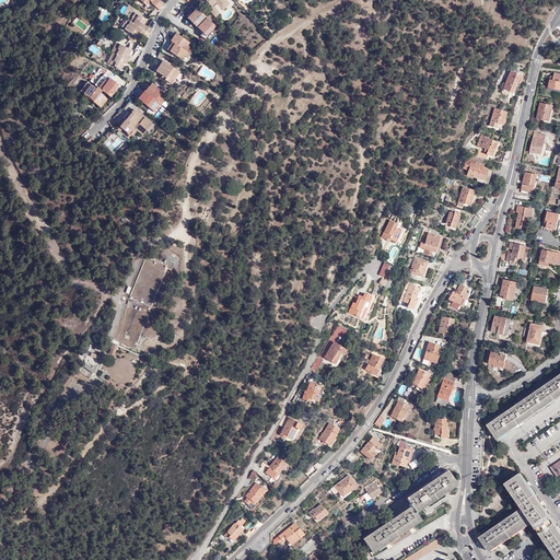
[(153,6),(158,10),(161,7),(153,0),(139,0),(147,7),(151,2),(153,4),(153,6)]
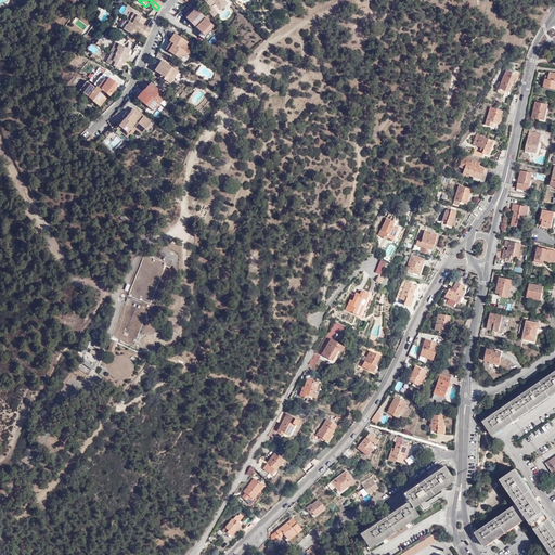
[(230,5),(224,0),(205,0),(210,7),(211,8),(213,8),(217,4),(223,12),(230,5)]
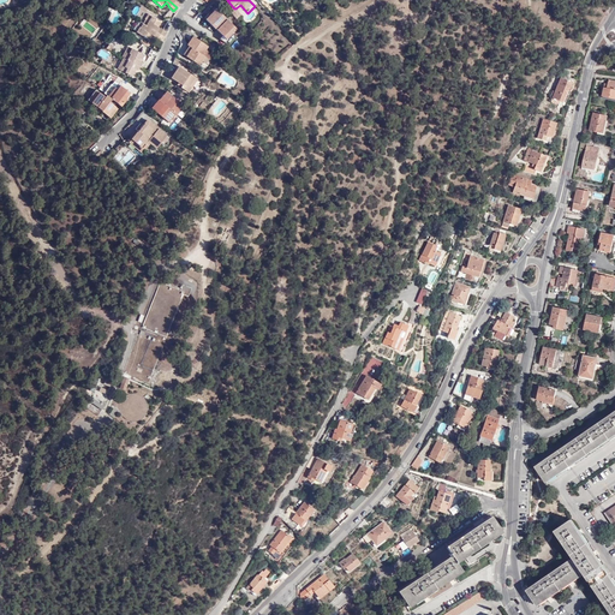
[(234,9),(233,7),(228,10),(237,19),(240,15),(236,9),(234,9)]
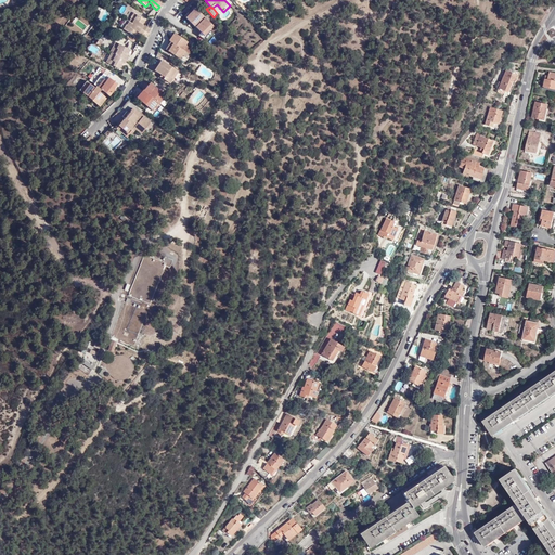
[(195,8),(185,17),(202,31),(198,35),(203,38),(206,35),(215,26),(195,8)]
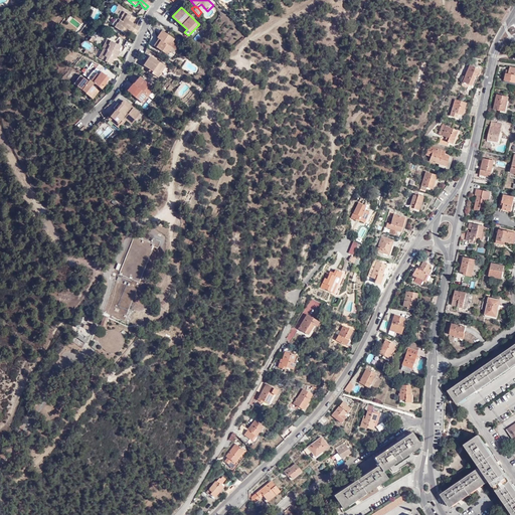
[(119,19),(135,30),(138,27),(131,22),(134,18),(123,11),(120,15),(121,16),(119,19)]
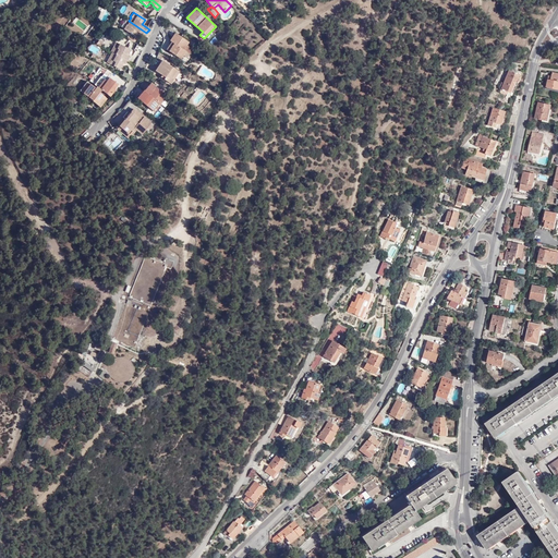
[(147,34),(146,33),(129,21),(125,24),(122,28),(135,36),(137,32),(145,37),(147,34)]
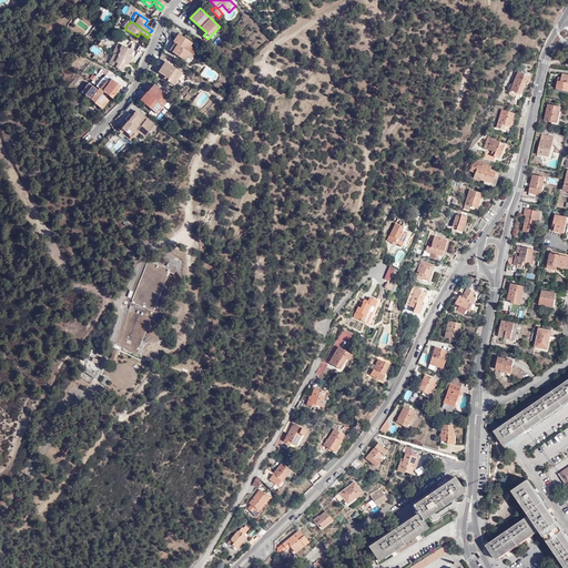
[(173,42),(174,43),(189,52),(193,54),(196,50),(190,46),(192,42),(179,33),(173,42)]
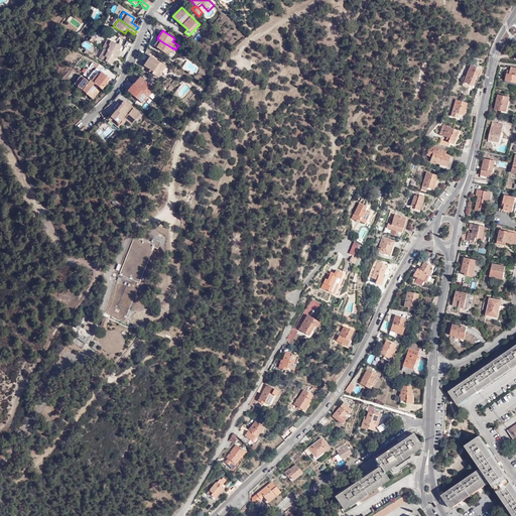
[(171,47),(158,39),(154,46),(166,54),(171,47)]
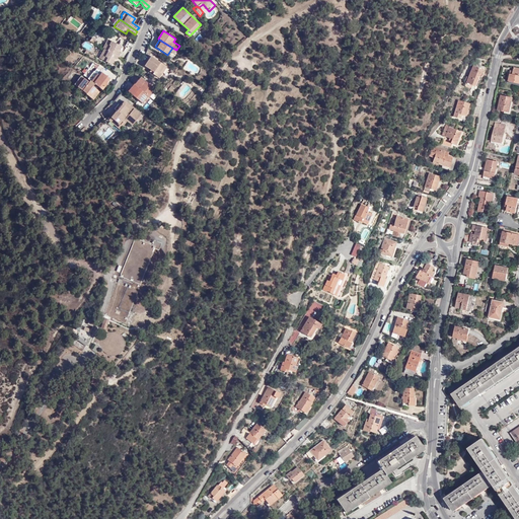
[(121,46),(116,44),(116,45),(113,44),(114,43),(109,41),(107,45),(104,43),(101,48),(102,49),(117,56),(118,56),(119,53),(117,52),(118,50),(119,51),(121,46)]
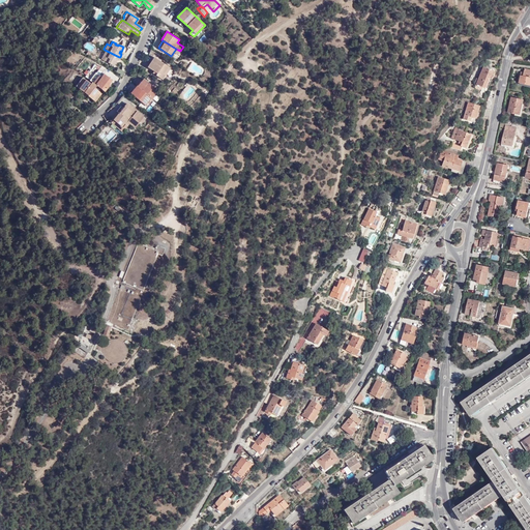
[(117,61),(119,57),(105,50),(99,59),(113,65),(116,60),(117,61)]
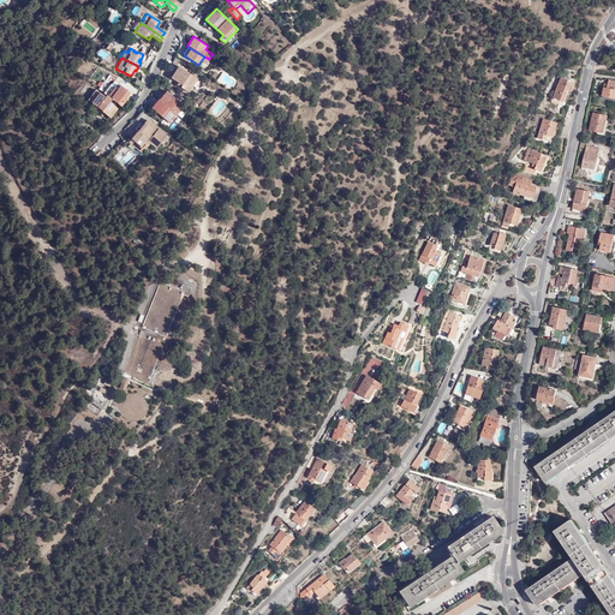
[(183,84),(180,88),(189,93),(191,88),(190,85),(195,77),(178,66),(171,78),(179,83),(179,82),(183,84)]
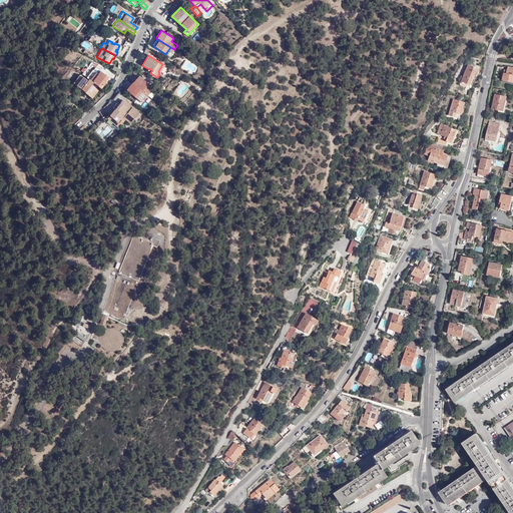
[(478,70),(468,65),(463,77),(465,77),(463,82),(469,85),(474,74),(476,75),(478,70)]
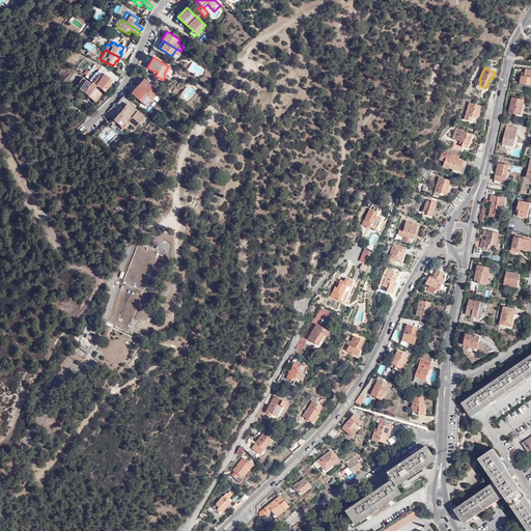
[(530,70),(526,68),(525,76),(522,75),(521,83),(527,84),(527,82),(530,83),(530,70)]
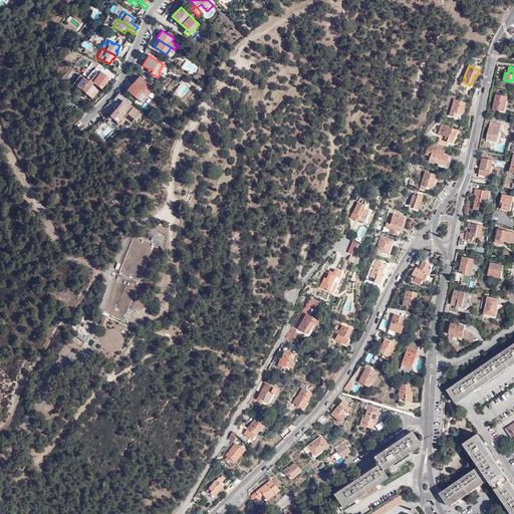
[(89,80),(95,73),(91,70),(85,78),(88,79),(89,80)]
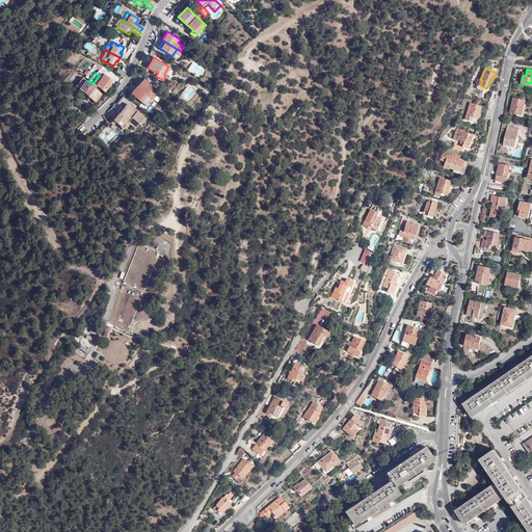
[(104,87),(106,88),(109,85),(108,85),(111,81),(103,74),(101,77),(99,76),(92,83),(96,85),(102,90),(104,87)]
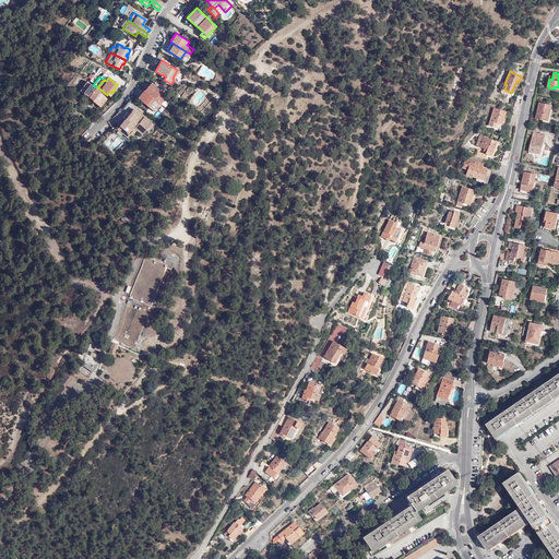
[(79,91),(82,94),(90,84),(85,82),(79,91)]
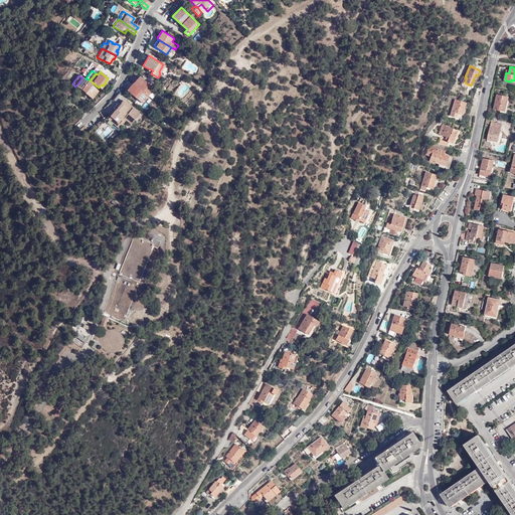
[(132,83),(147,96),(150,92),(153,89),(138,76),(132,83)]
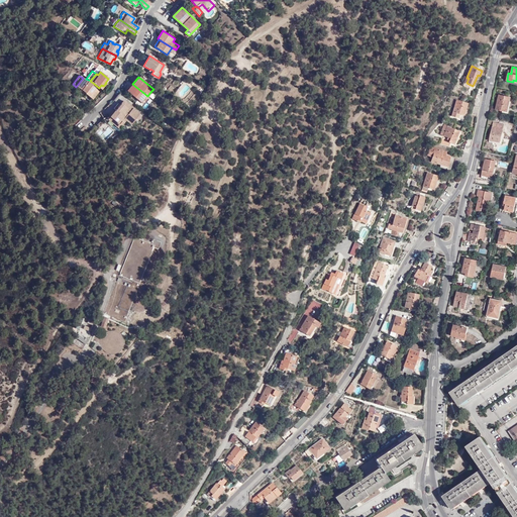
[(91,86),(93,83),(90,81),(89,80),(88,82),(83,78),(76,87),(85,93),(85,94),(92,99),(98,91),(91,86)]
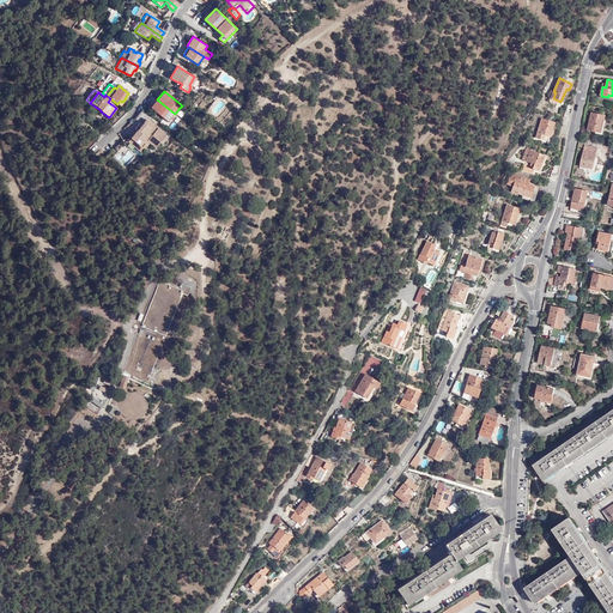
[(168,122),(171,117),(175,114),(157,99),(150,108),(168,122)]
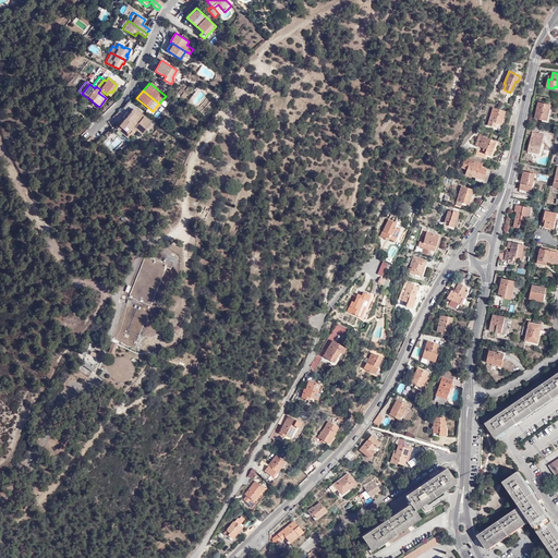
[(536,117),(547,119),(549,107),(552,107),(552,104),(540,101),(536,117)]
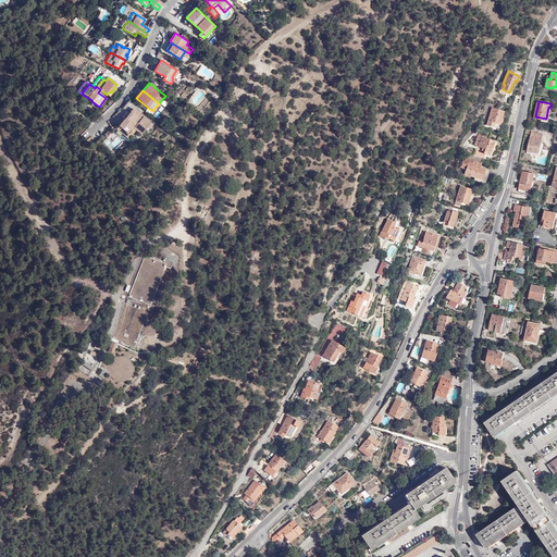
[(136,116),(138,113),(133,108),(124,119),(125,120),(131,113),(136,116)]
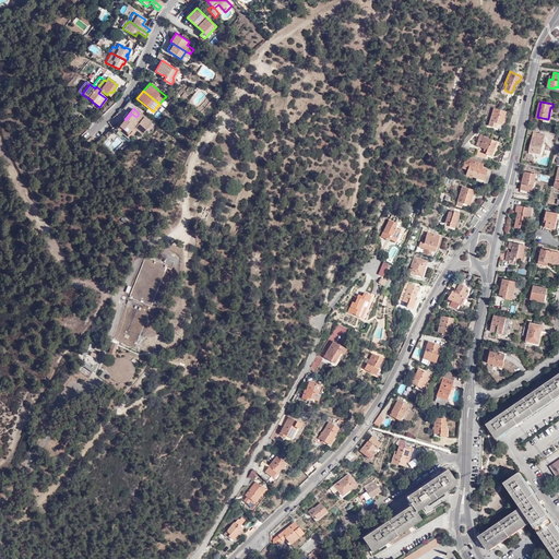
[(506,111),(494,108),(488,126),(496,128),(497,123),(501,126),(506,111)]
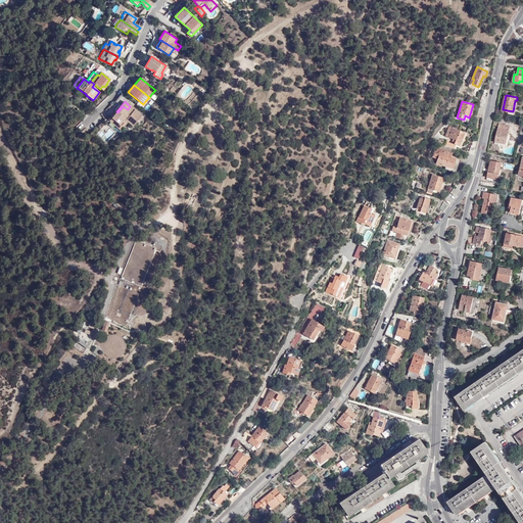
[(127,119),(134,124),(141,115),(130,106),(128,109),(123,106),(117,112),(116,111),(110,117),(121,126),(127,117),(126,112),(128,111),(131,114),(127,119)]
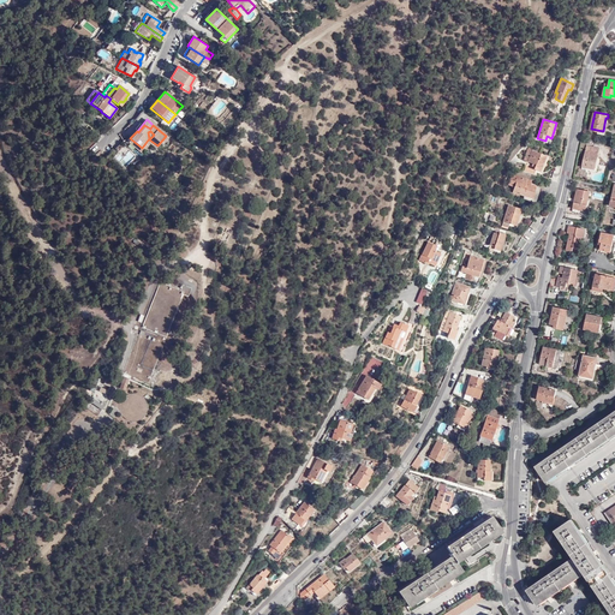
[(156,148),(157,145),(149,139),(149,138),(142,148),(130,138),(129,141),(141,151),(149,142),(156,148)]
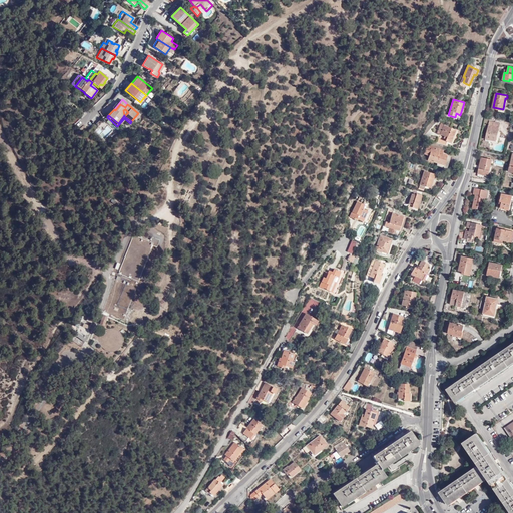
[(496,141),(500,123),(489,121),(486,137),(491,138),(491,140),(496,141)]
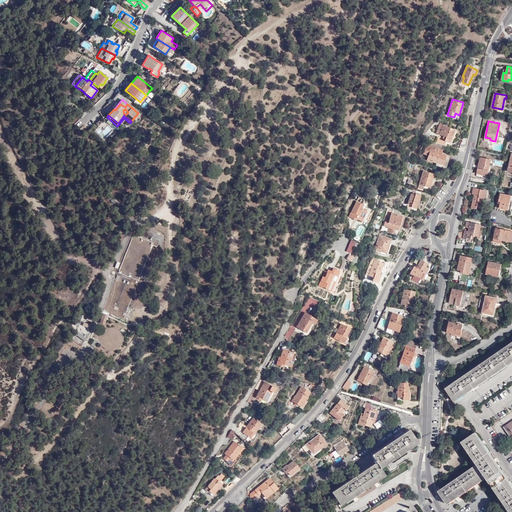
[(444,124),(440,123),(436,133),(446,137),(445,141),(450,143),(455,130),(443,125),(444,124)]
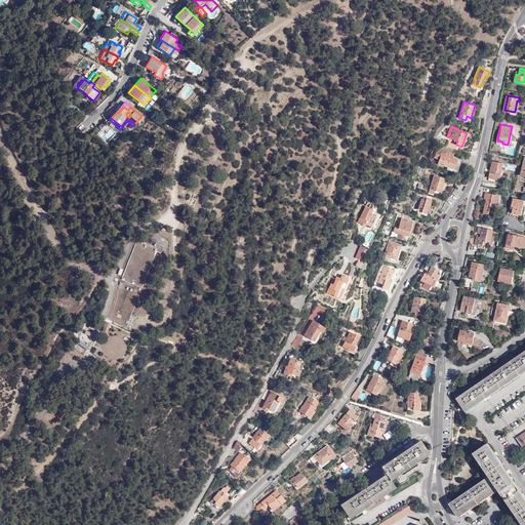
[(458,158),(453,156),(449,155),(450,152),(438,148),(435,157),(440,158),(438,163),(454,168),(458,158)]
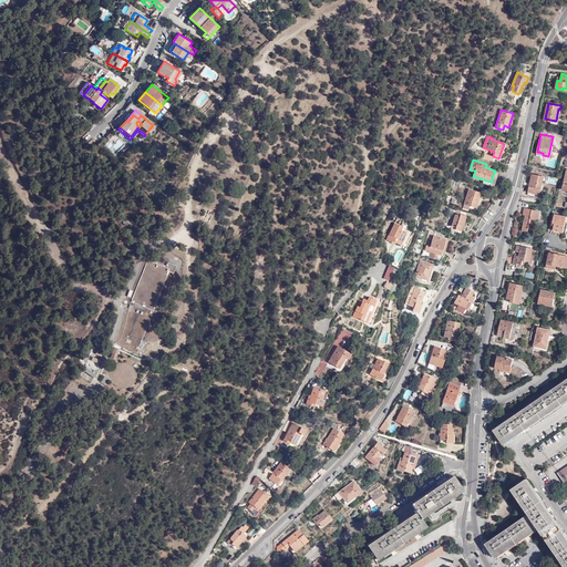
[(545,176),(533,173),(529,192),(540,194),(545,176)]
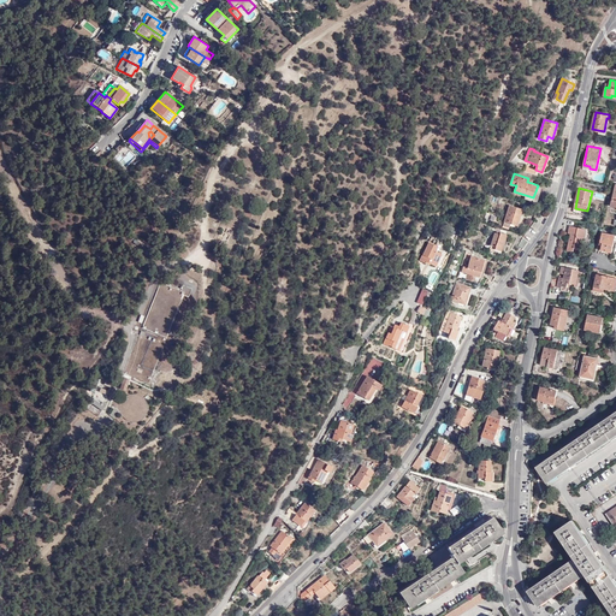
[(510,205),(504,221),(511,223),(516,224),(519,218),(521,219),(522,214),(521,213),(522,208),(510,205)]
